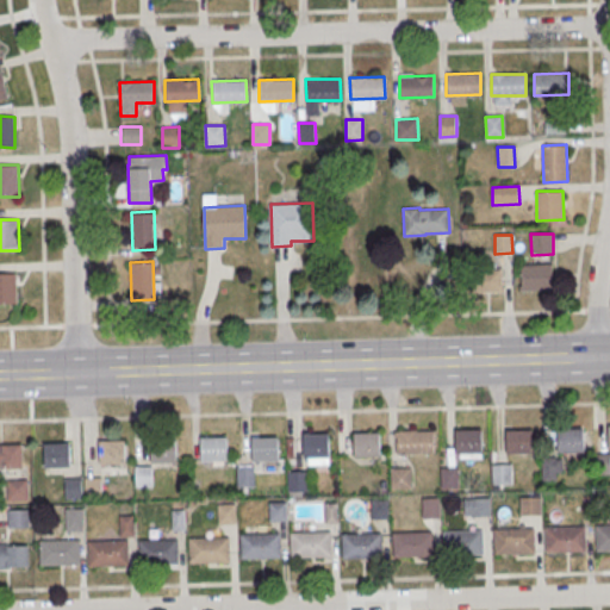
[(518,265),(553,265),(553,286),(520,286),(518,265)]
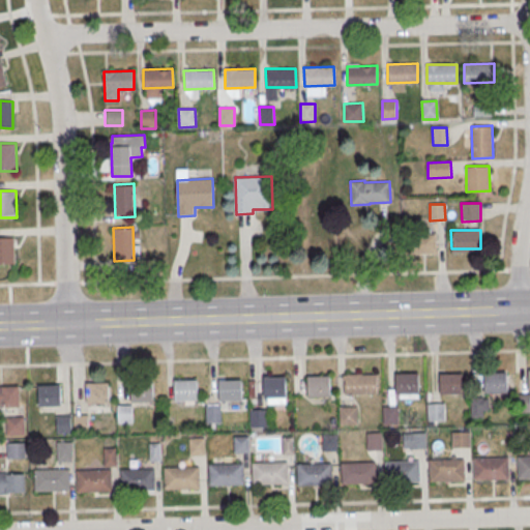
[(406,235),(436,234),(436,253),(406,254),(406,235)]
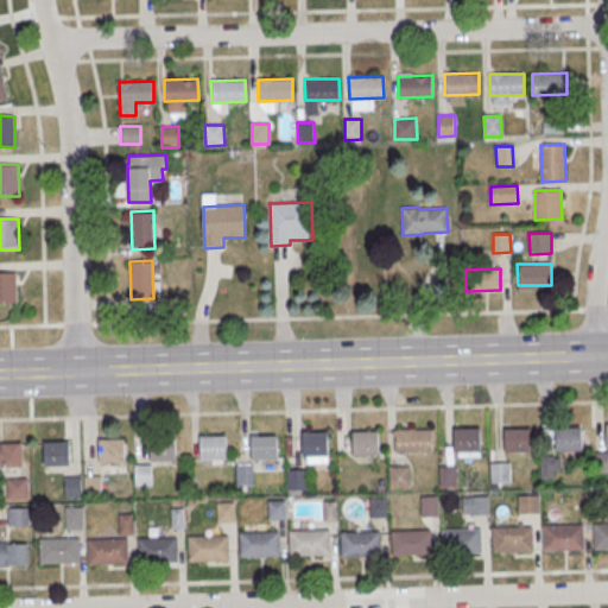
[(0,271),(17,271),(18,302),(0,302),(0,271)]
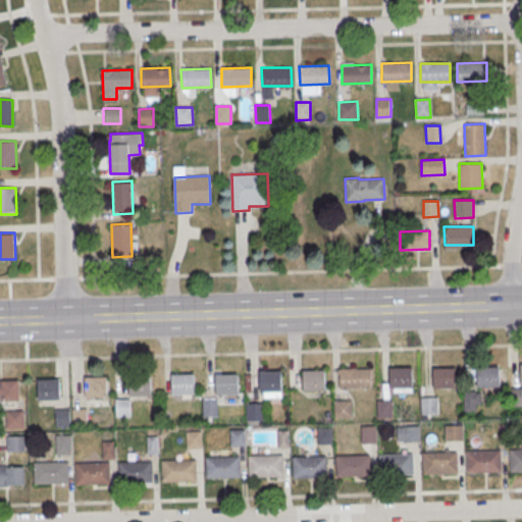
[(390,367),(412,366),(413,387),(390,387),(390,367)]
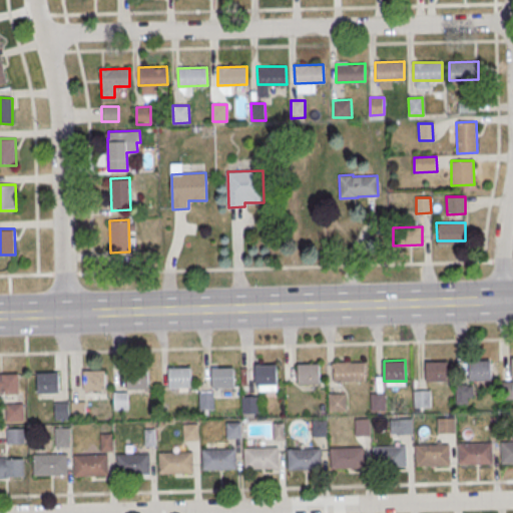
[(469,360),(490,360),(491,380),(469,381),(469,360)]
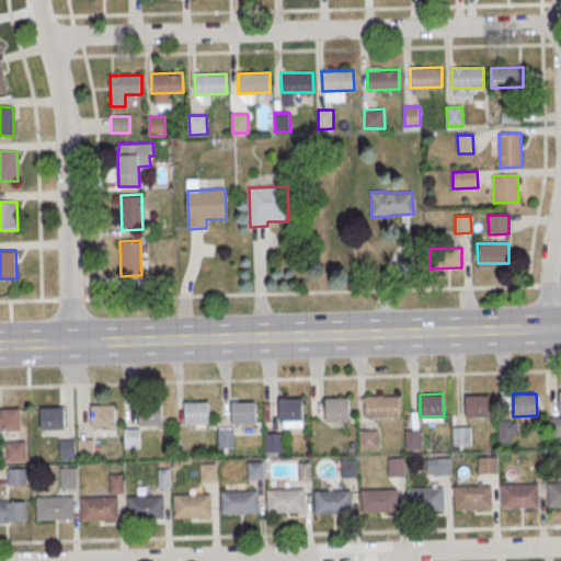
[(365,397),(399,396),(399,415),(366,416),(365,397)]
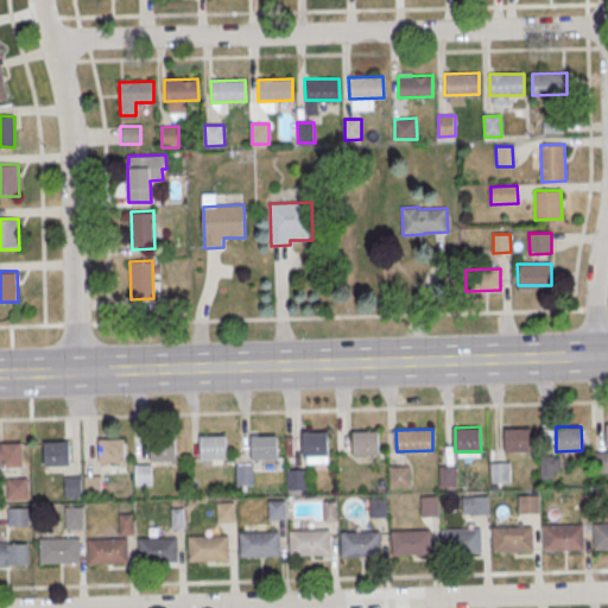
[(505,429),(530,429),(530,453),(505,454),(505,429)]
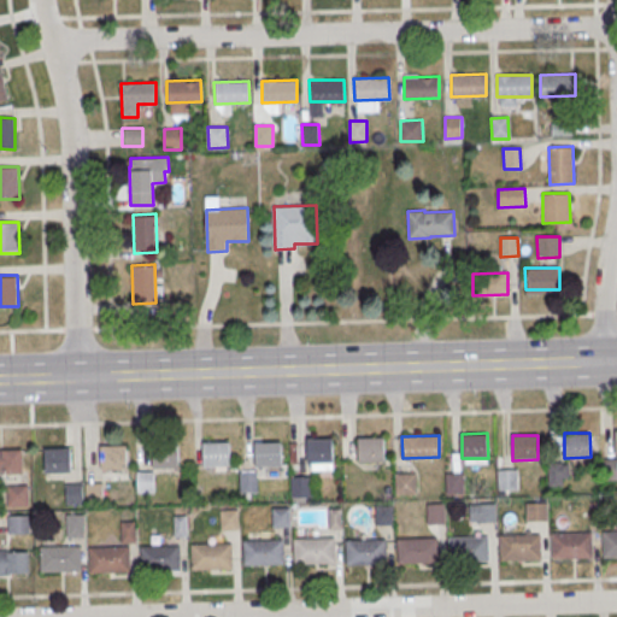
[(358,438),(385,436),(385,462),(359,462),(358,438)]
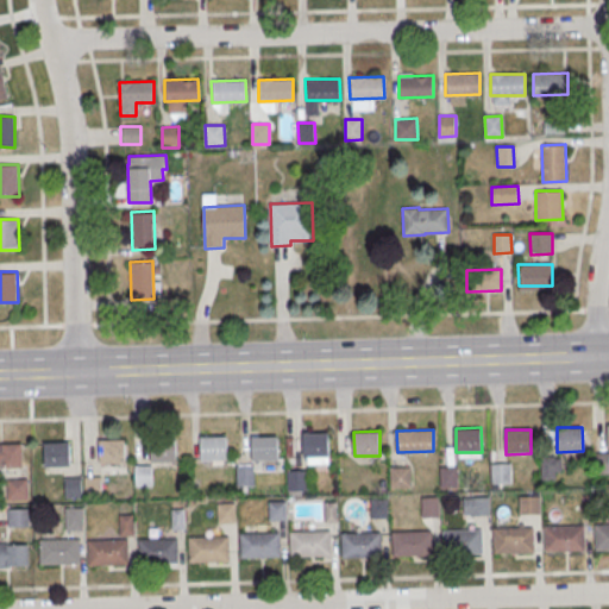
[(302,432),(328,432),(328,456),(303,457),(302,432)]
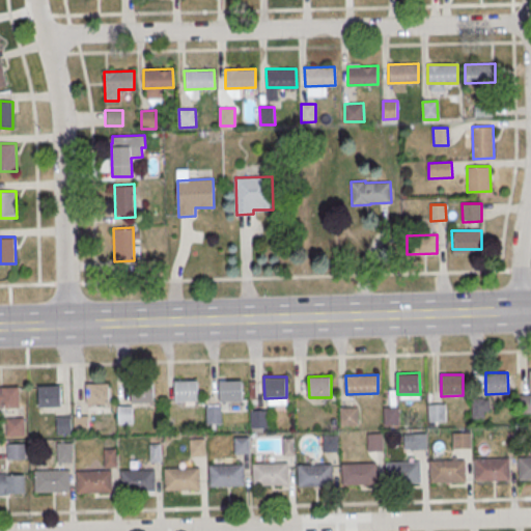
[(175,380),(198,379),(198,400),(176,400),(175,380)]
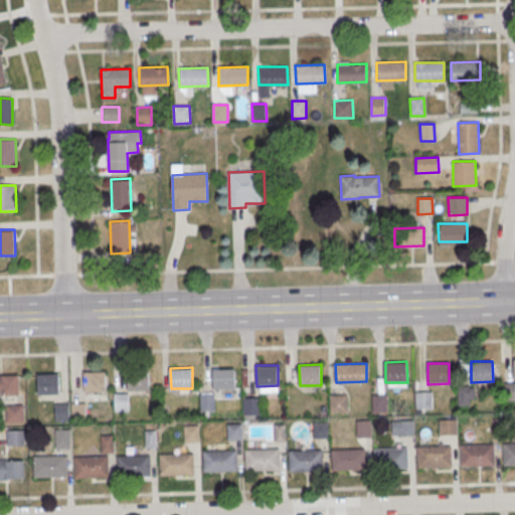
[(212,369),(234,368),(234,389),(213,389),(212,369)]
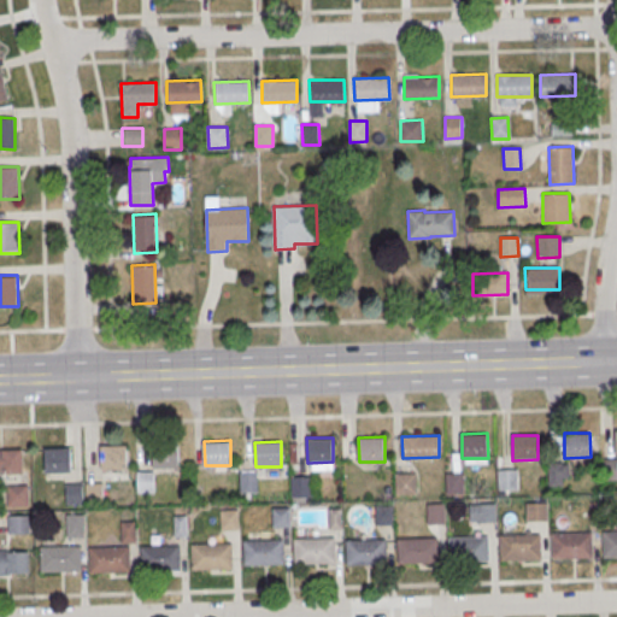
[(153,444),(178,442),(180,468),(153,468),(153,444)]
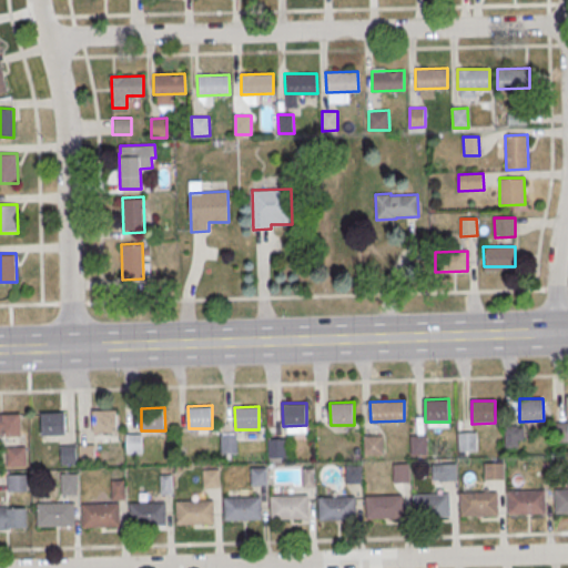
[(93,409),(117,409),(118,432),(93,433),(93,409)]
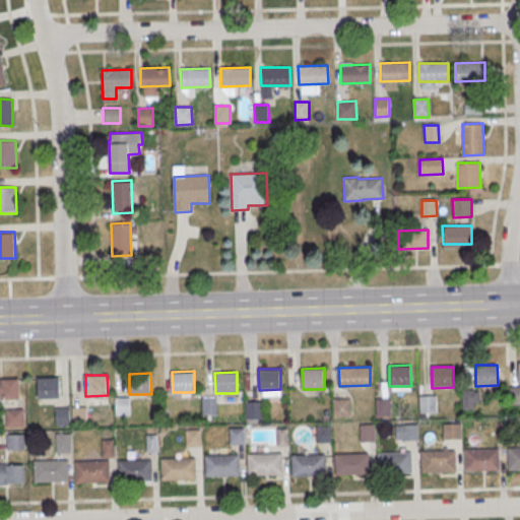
[(38,377),(59,377),(60,397),(39,398),(38,377)]
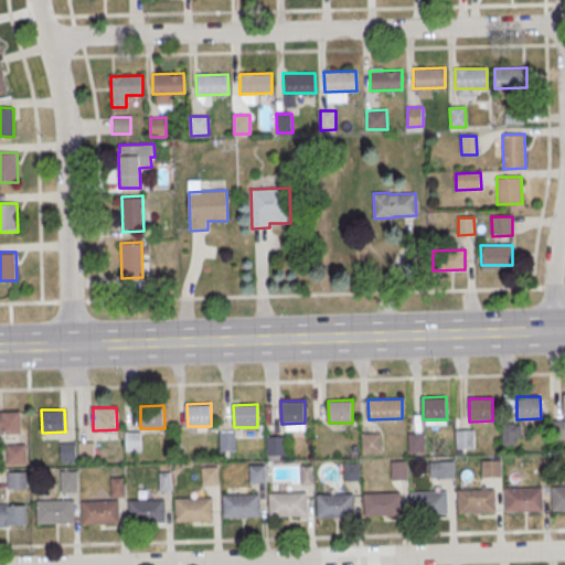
[(0,433),(21,433),(21,411),(0,411),(0,433)]
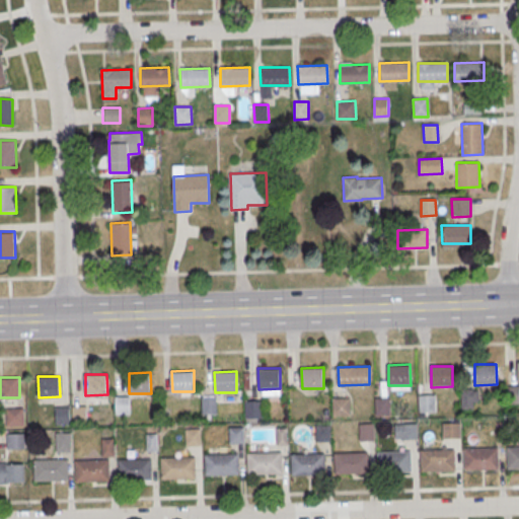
[(503,386),(518,385),(518,403),(504,404),(503,386)]
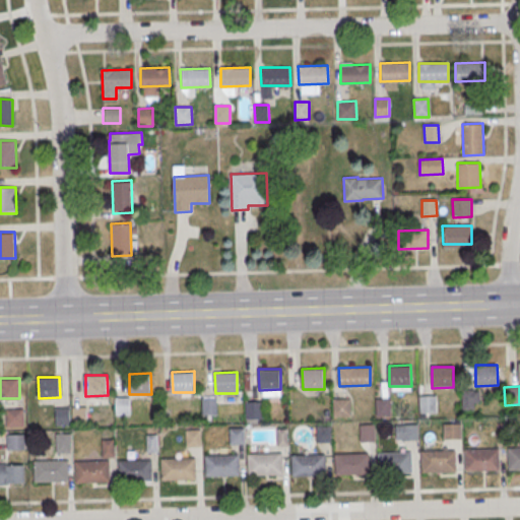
[(461,390),(473,389),(474,410),(462,410),(461,390)]
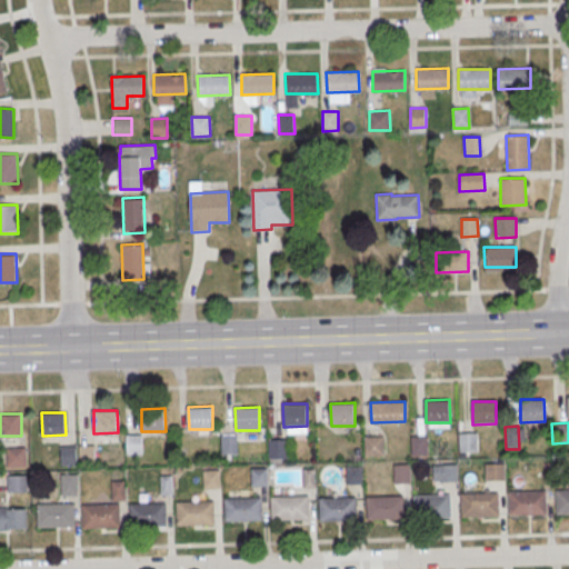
[(460,433),(477,432),(478,452),(460,452),(460,433)]
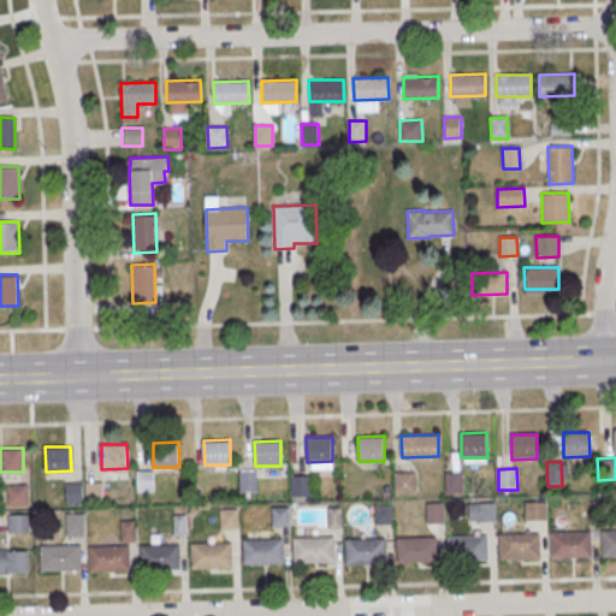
[(238,471),(256,469),(258,491),(238,492),(238,471)]
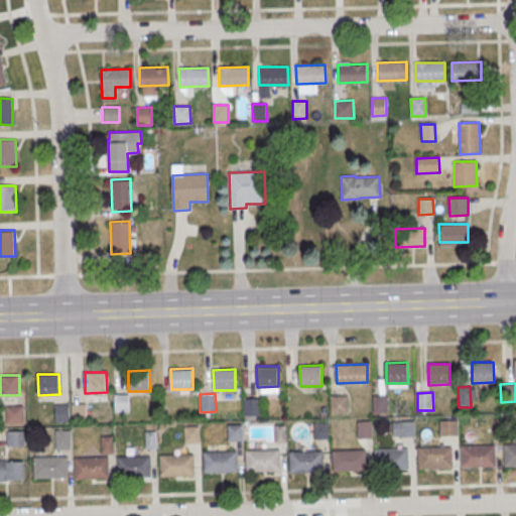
[(115,394),(129,394),(129,412),(116,412),(115,394)]
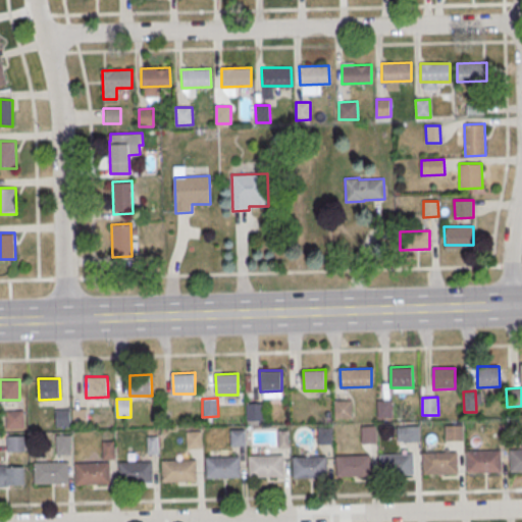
[(376,400),(393,399),(393,417),(376,418),(376,400)]
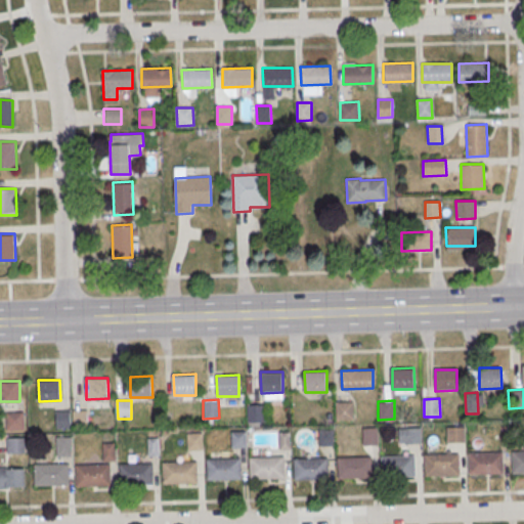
[(336,402),(353,401),(354,420),(336,420),(336,402)]
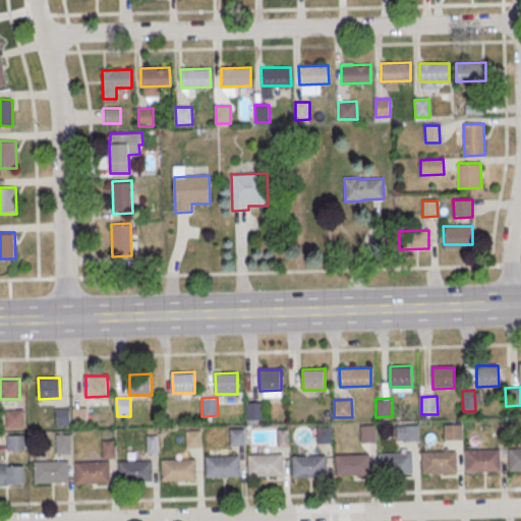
[(245,402),(264,402),(264,419),(245,419),(245,402)]
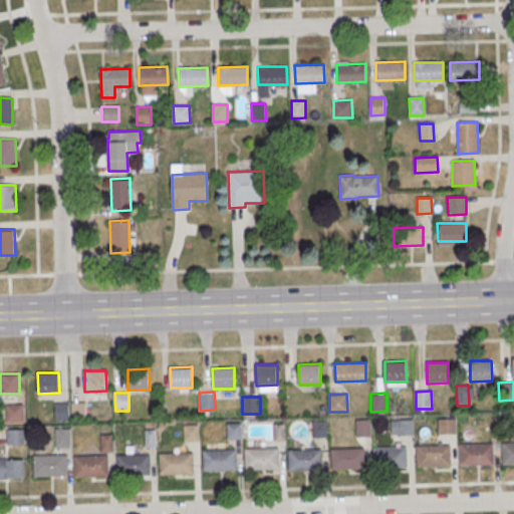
[(54,403),(69,402),(69,419),(54,420),(54,403)]
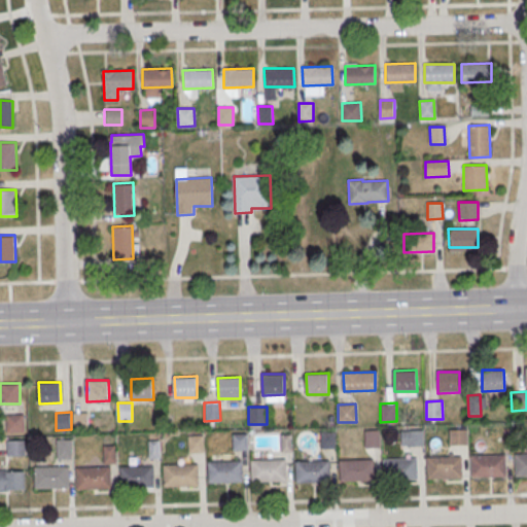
[(72,413),(88,412),(89,429),(73,429),(72,413)]
